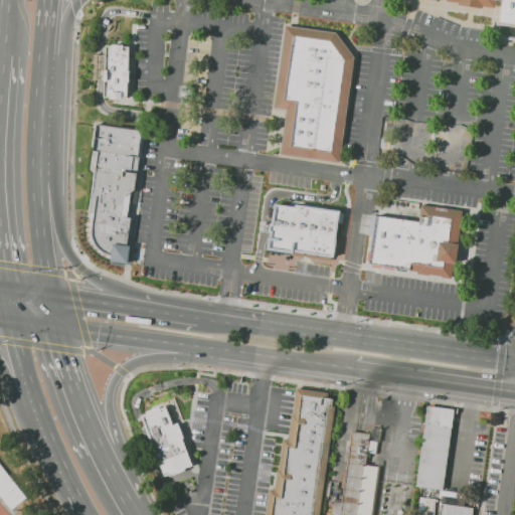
[(514,40),(502,38),(501,37),(500,38),(496,33),(497,31),(497,30),(498,21),(500,22),(503,1),(498,0),(496,8),(484,6),(484,9),(459,5),(460,3),(448,1),(448,0),(514,0),(514,40)]
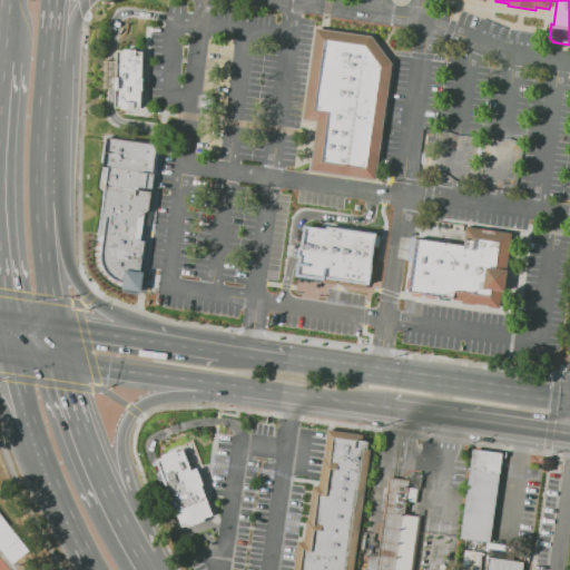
[(393,62),(376,180),(311,172),(318,121),(304,119),(317,28),(373,36),(393,62)]
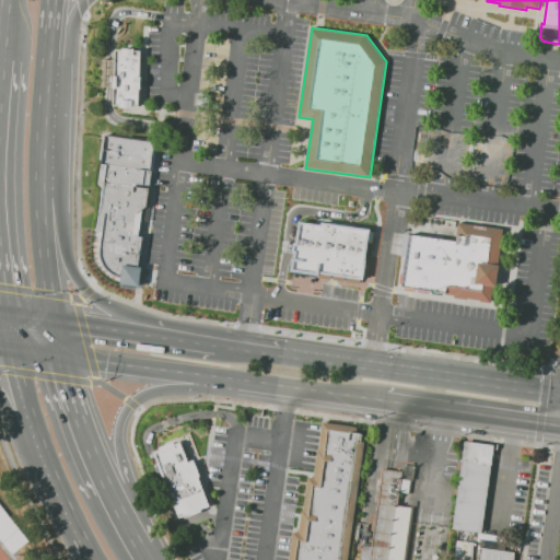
[(141,49),(114,48),(113,105),(139,106),(141,49)]
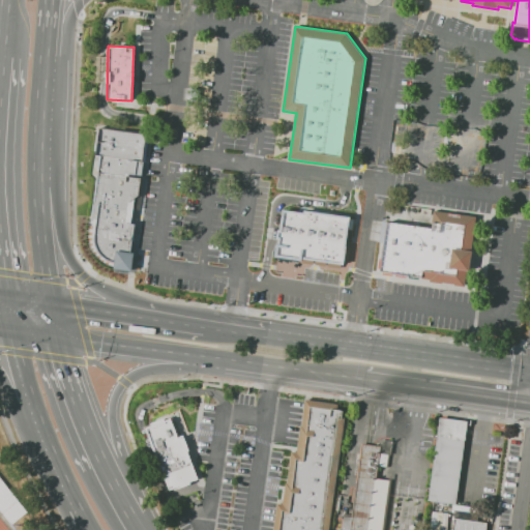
[(95,235),(98,219),(93,218),(101,155),(96,155),(99,127),(148,135),(136,227),(138,227),(136,239),(134,238),(134,241),(136,242),(134,253),(136,253),(134,270),(115,268),(116,263),(111,261),(106,258),(101,254),(97,249),(96,244),(95,238),(95,235)]
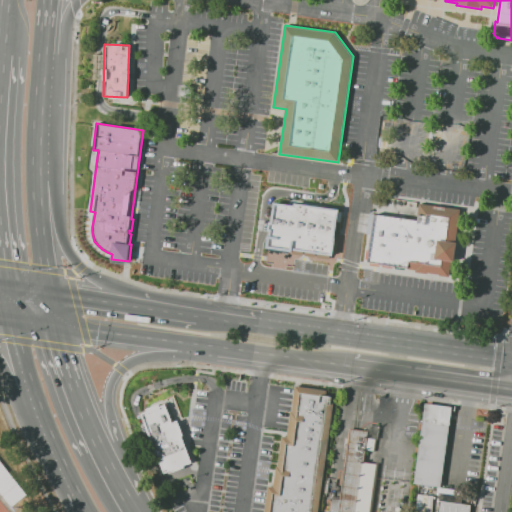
[(272,202),(265,248),(291,252),(291,250),(331,256),(338,209),(293,203),(293,205),(272,202)]
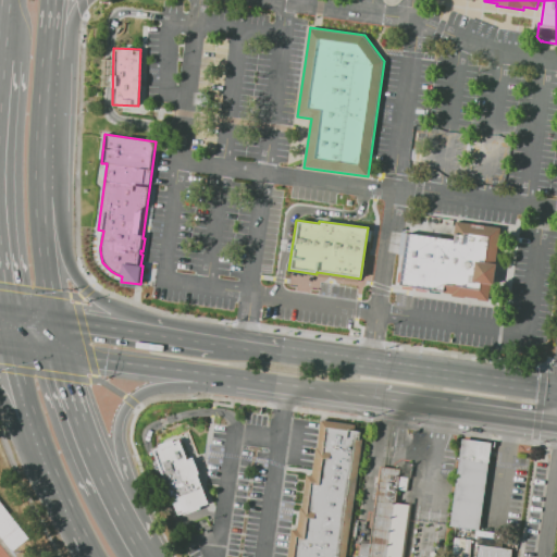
[(492,301),(478,299),(479,298),(466,297),(466,298),(452,296),(453,294),(444,293),(400,286),(407,234),(454,240),(456,221),(502,227),(492,301)]
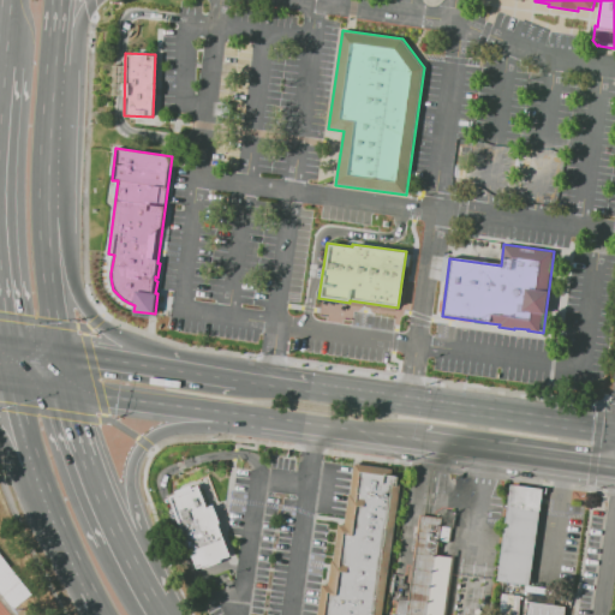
[(356,466),(402,472),(384,614),(320,614),(324,589),(332,590),(341,530),(347,531),(356,466)]
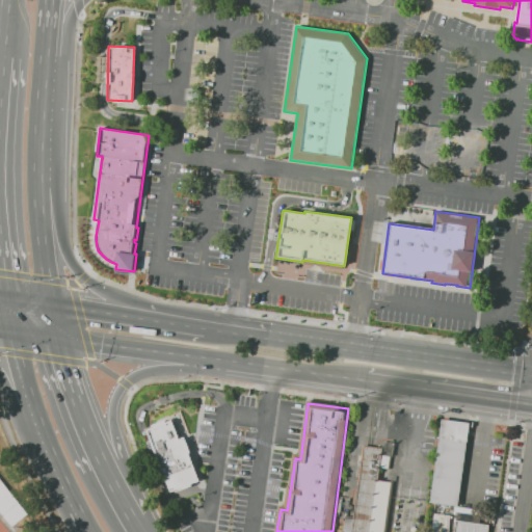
[(468,422),(440,419),(430,503),(458,506),(468,422)]
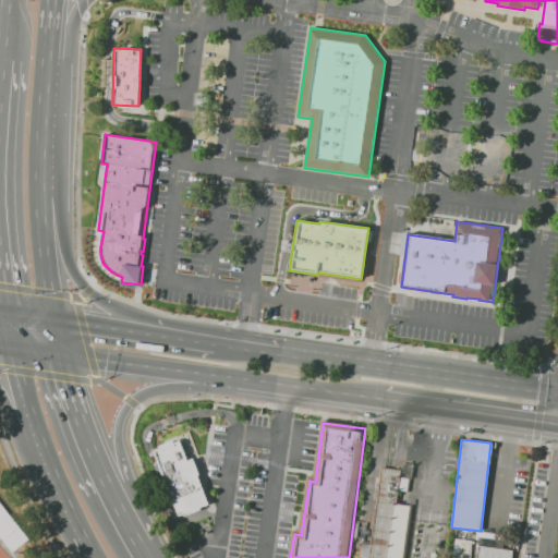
[(210,505),(199,476),(202,475),(195,460),(190,461),(182,441),(156,451),(181,517),(210,505)]
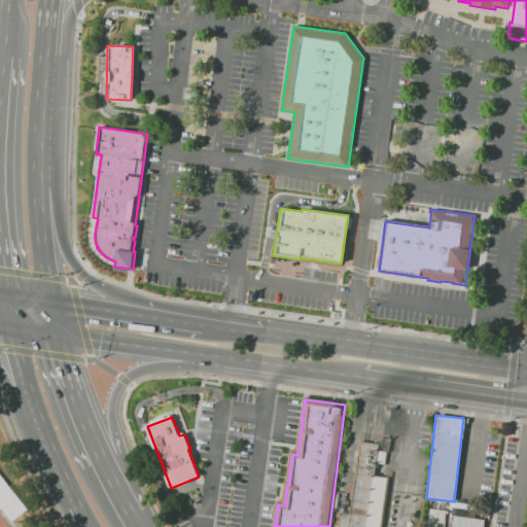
[(380,526),(386,477),(374,476),(375,462),(385,463),(387,446),(358,442),(350,514),(340,513),(338,526),(335,526),(334,526),(380,526)]
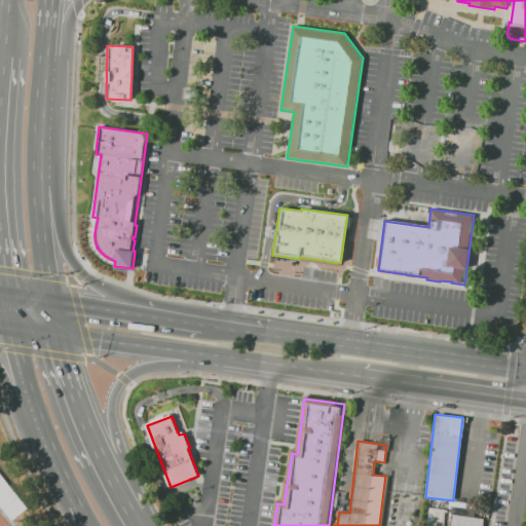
[(0,508),(9,520),(27,508),(0,474),(0,508)]
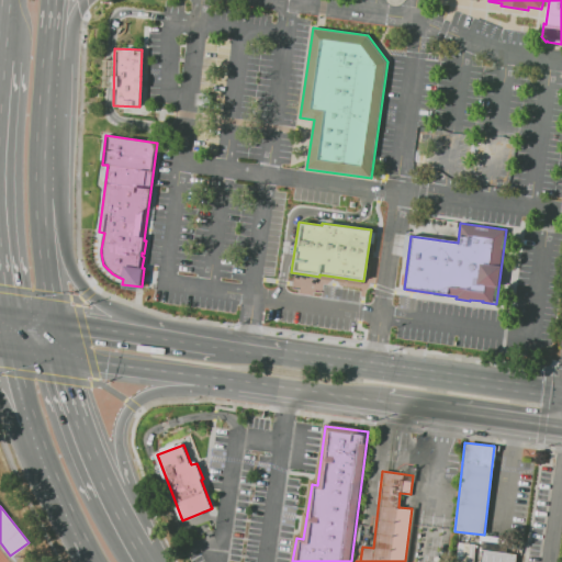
[(474,561),(474,542),(457,542),(457,561),(474,561)]
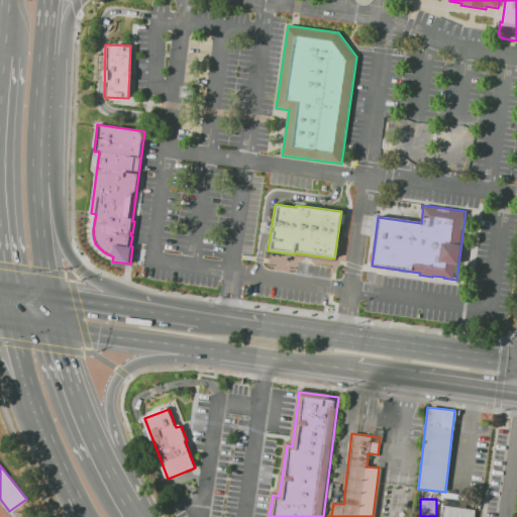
[(473,516),(475,510),(443,505),(440,516),(473,516)]
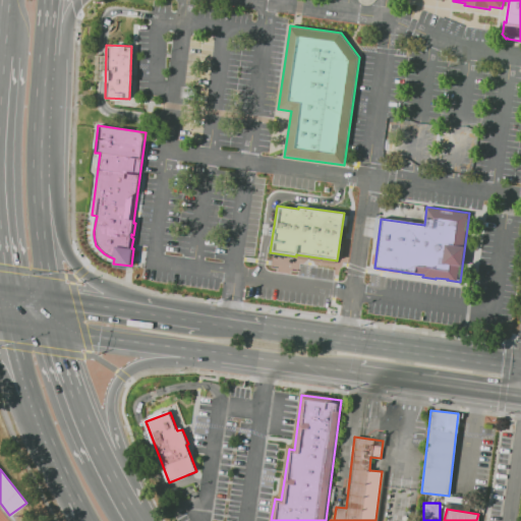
All buildings are outlined.
